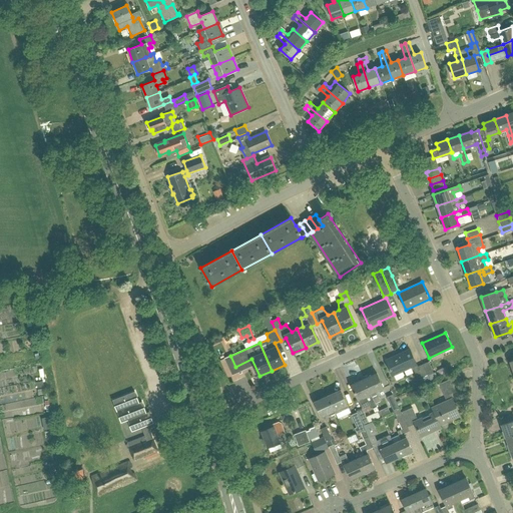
[(428,375),(423,364),(418,367),(410,349),(386,360),(393,376),(413,367),(418,380),(428,375)]
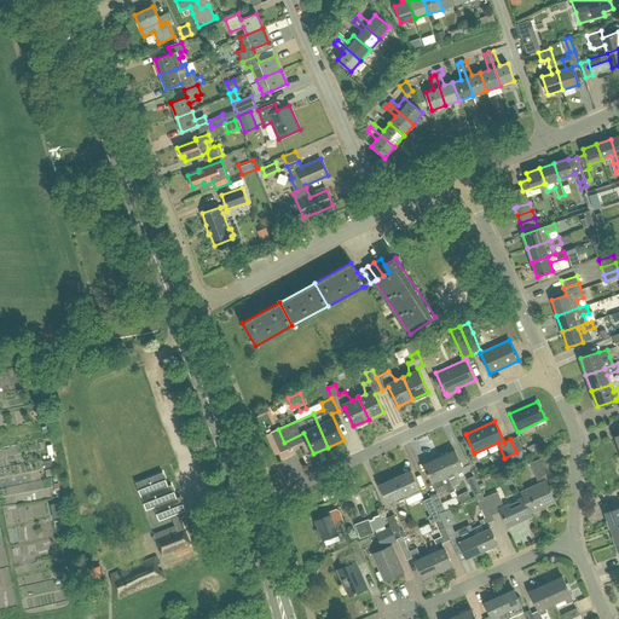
[(510,439),(516,452),(524,450),(516,437),(510,439)]
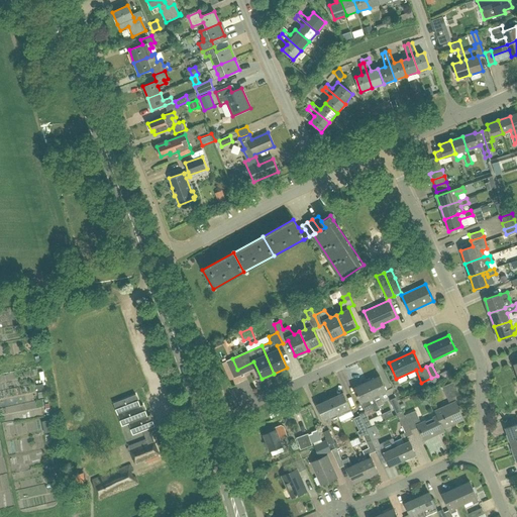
[(367,383),(375,400),(381,397),(379,395),(387,391),(380,377),(367,383)]
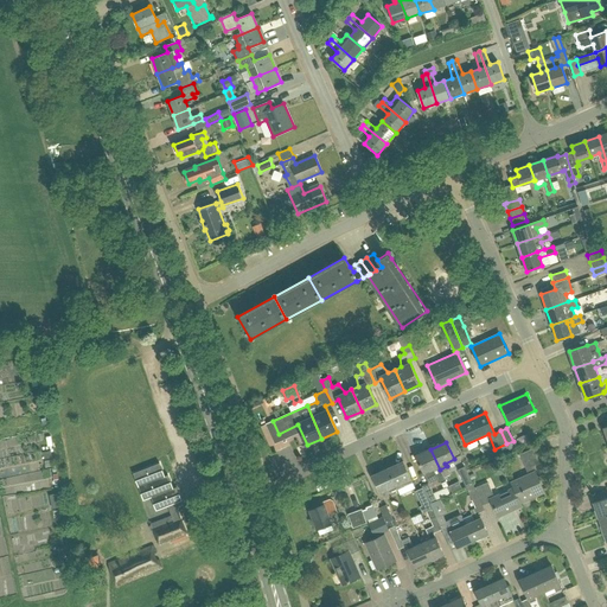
[(430,449),(416,455),(428,483),(438,479),(439,483),(445,480),(440,470),(430,449)]
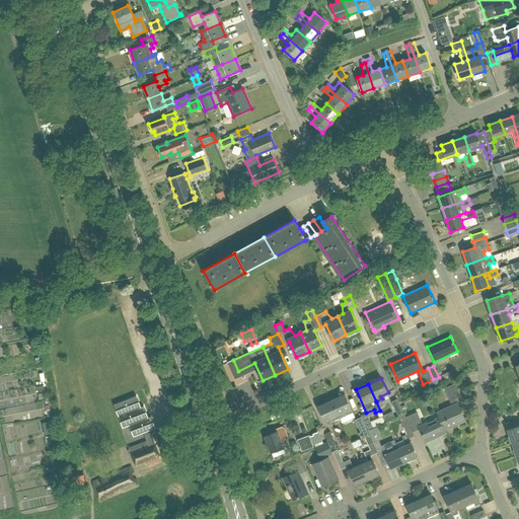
[(437,413),(440,418),(445,429),(465,420),(455,399),(461,396),(456,384),(444,389),(452,406),(437,413)]
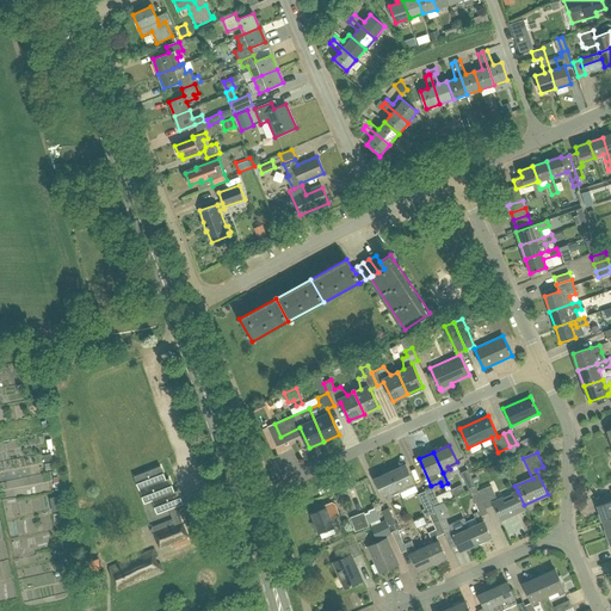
[(399,489),(406,486),(407,488),(415,486),(406,464),(390,471),(399,489)]
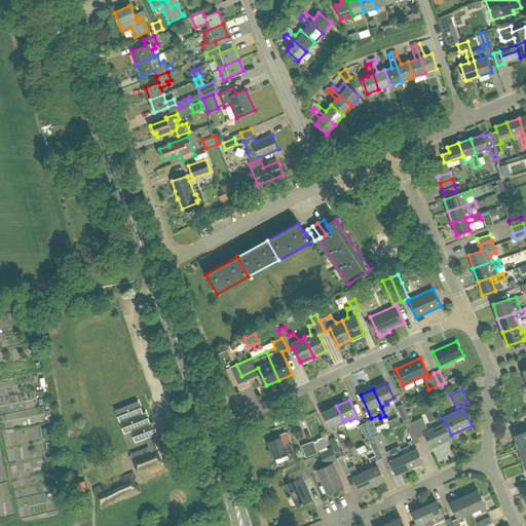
[(161,462),(156,449),(157,449),(152,437),(157,434),(154,425),(153,422),(150,422),(147,415),(146,411),(143,412),(140,405),(138,401),(115,410),(117,413),(116,413),(120,422),(121,425),(124,434),(132,430),(133,434),(132,434),(136,443),(146,439),(149,447),(130,453),(137,472),(148,467),(150,471),(159,467),(158,463),(161,462)]
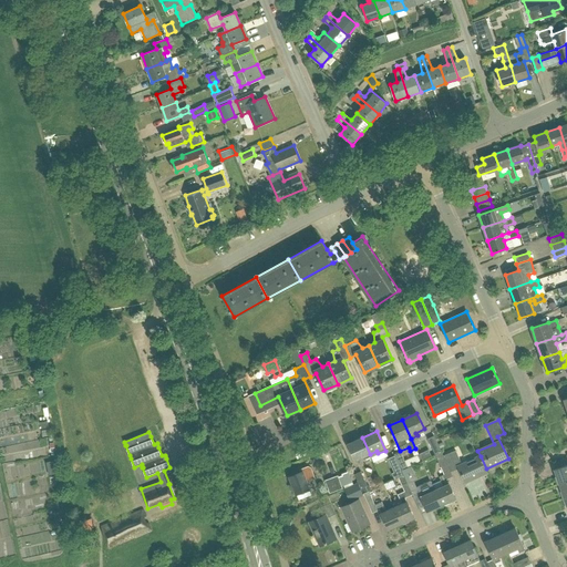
[(435,455),(442,452),(434,435),(428,439),(435,455)]
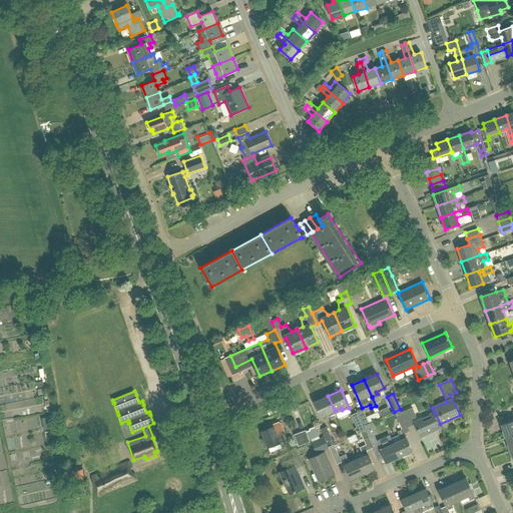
[(336,413),(335,411),(328,396),(315,402),(322,417),(328,414),(329,416),(336,413)]
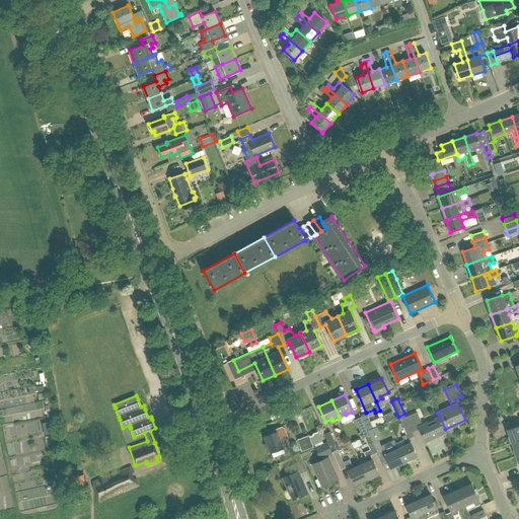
[(361,417),(368,431),(370,430),(370,429),(373,428),(366,413),(360,416),(361,417)]
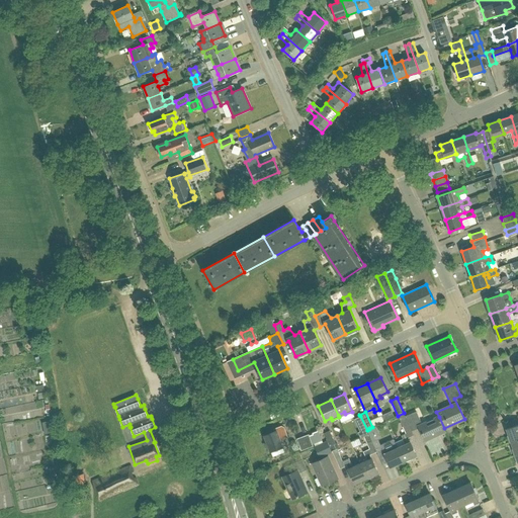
[(444,428),(439,417),(422,425),(417,412),(406,417),(412,431),(419,428),(425,441),(445,431),(444,428)]
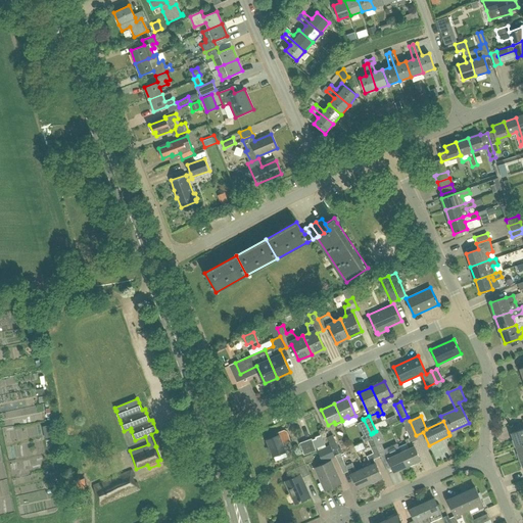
[(398,446),(400,453),(408,466),(420,460),(412,442),(418,439),(416,435),(410,421),(408,418),(401,420),(410,438),(406,440),(407,443),(398,446)]
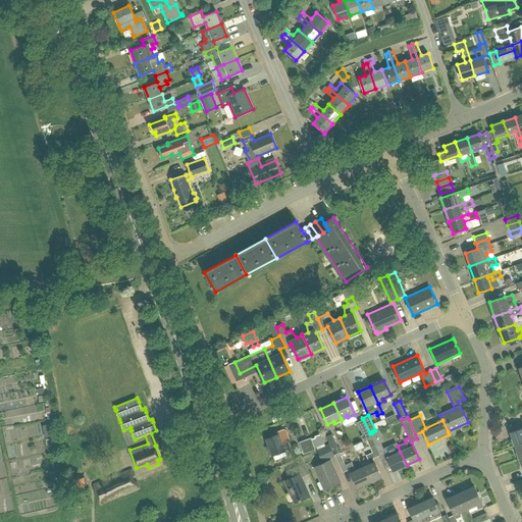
[(367,440),(372,437),(370,433),(363,419),(357,422),(363,434),(361,435),(363,441),(367,439),(367,440)]
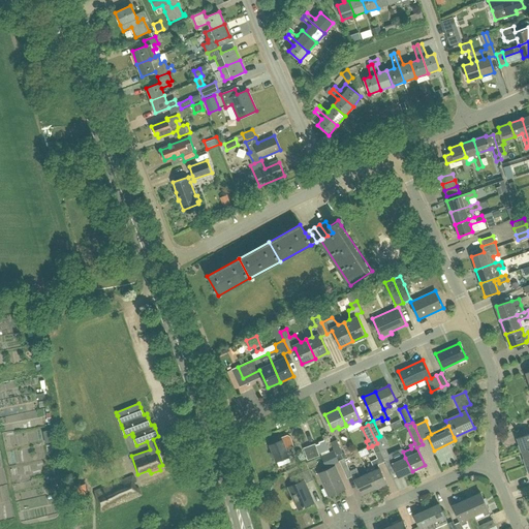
[(528,448),(528,433),(518,438),(522,452),(528,448)]
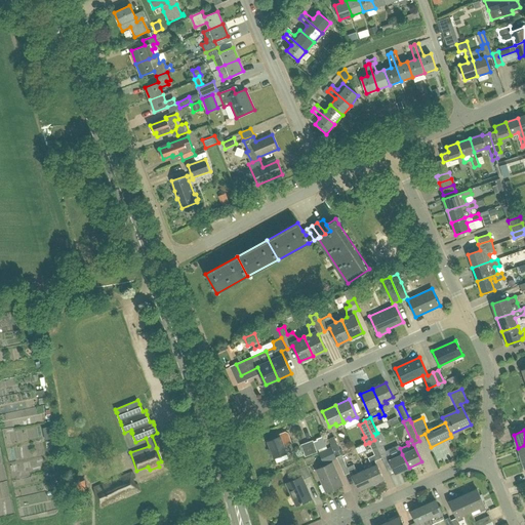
[(274,457),(286,452),(284,446),(291,443),(287,433),(285,432),(277,435),(278,437),(268,441),(274,457)]
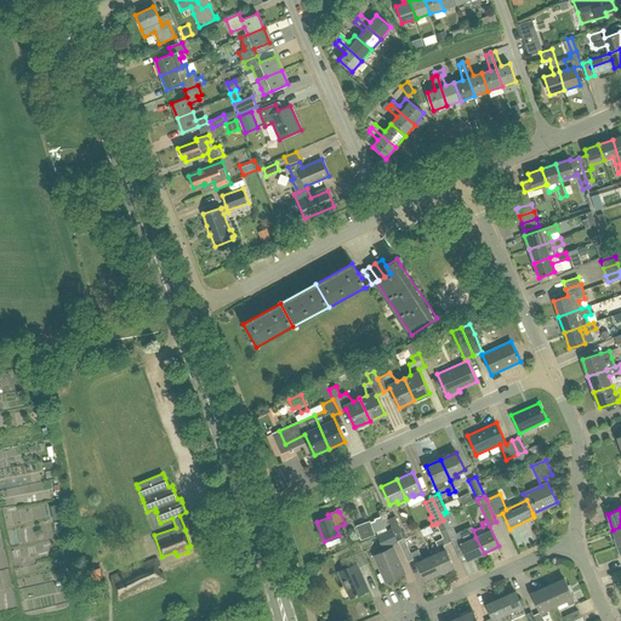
[(443,514),(440,516),(443,520),(453,542),(459,539),(461,543),(468,560),(484,553),(476,537),(473,530),(463,535),(462,531),(456,534),(453,525),(449,528),(443,514)]
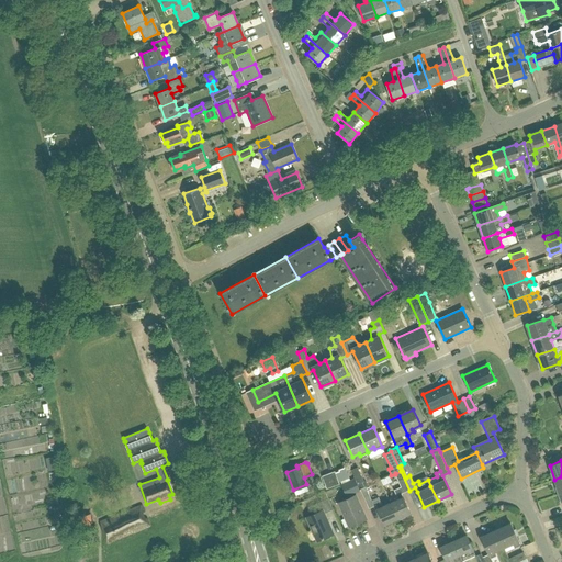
[(358,484),(363,481),(358,467),(351,470),(358,484)]
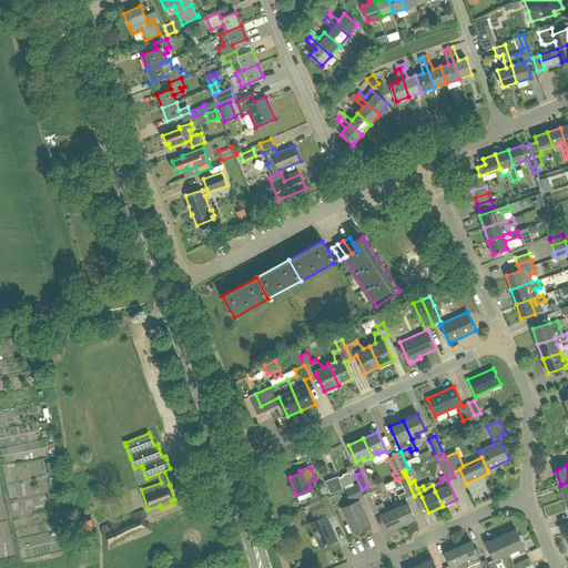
[(343,476),(338,477),(338,476),(325,480),(330,494),(343,489),(342,487),(352,483),(348,473),(342,475),(343,476)]
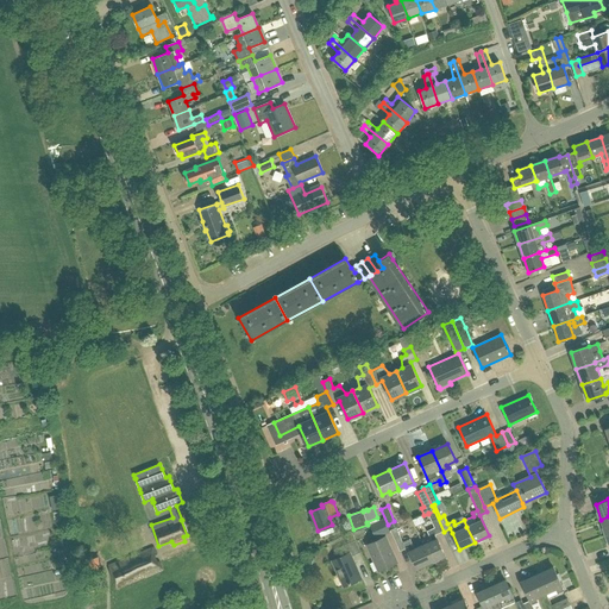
[(424,545),(431,563),(445,556),(437,539),(435,535),(444,532),(434,510),(428,514),(434,528),(427,532),(432,541),(424,545)]
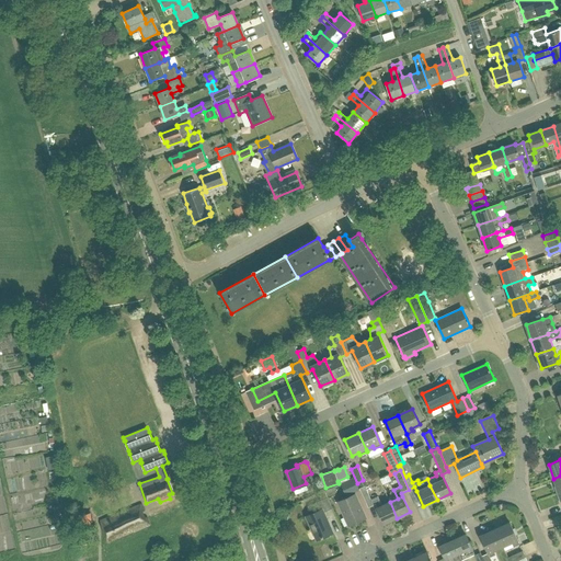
[(354,478),(341,483),(346,496),(359,490),(354,478)]
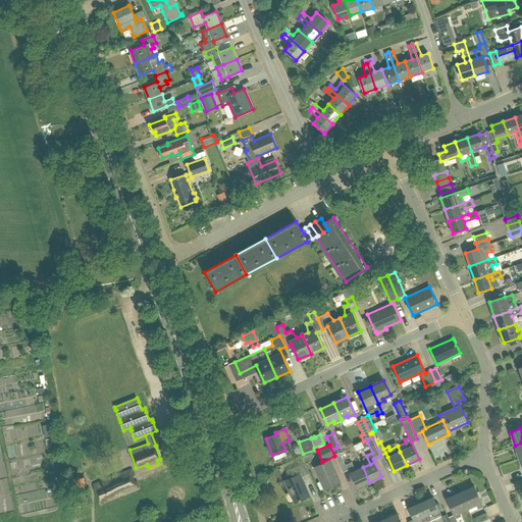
[(369,482),(363,467),(356,470),(352,462),(346,465),(340,453),(334,455),(343,472),(350,469),(358,487),(369,482)]
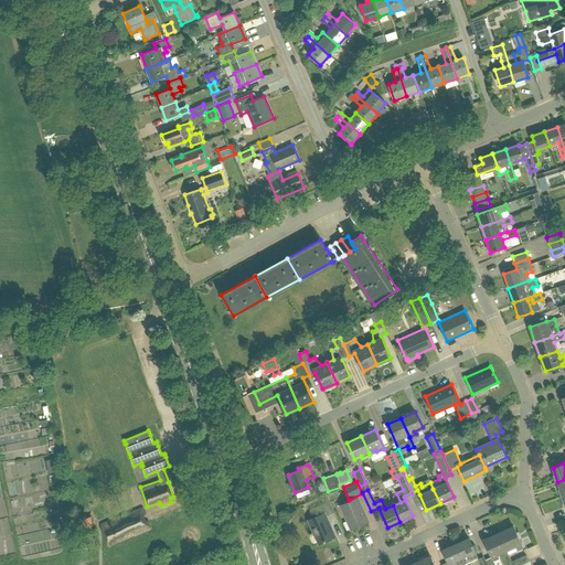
[(318,544),(336,536),(327,515),(334,512),(327,494),(321,497),(323,503),(310,510),(313,518),(308,520),(318,544)]
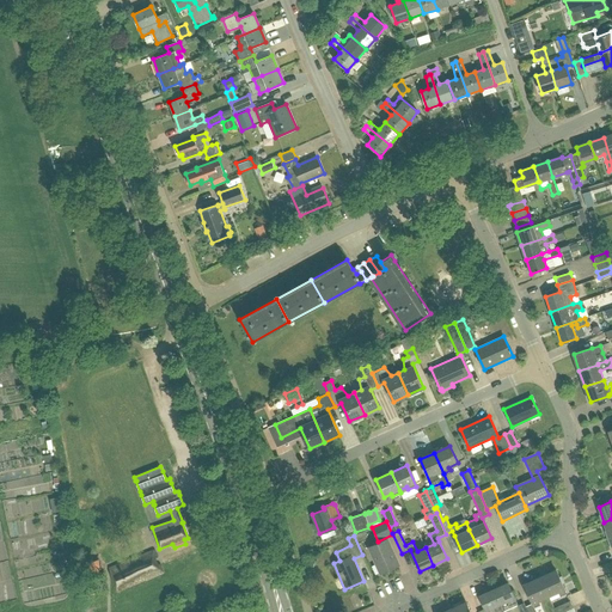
[(380,574),(399,565),(387,539),(368,548),(380,574)]
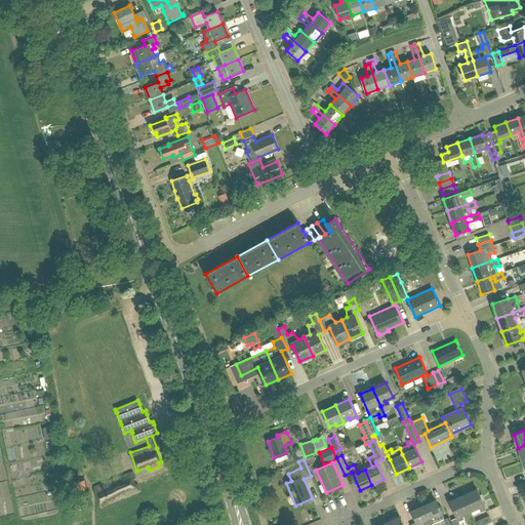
[(13,494),(18,518),(38,514),(37,506),(35,507),(33,500),(38,499),(34,480),(43,478),(42,472),(13,478),(14,483),(25,481),(27,491),(13,494)]
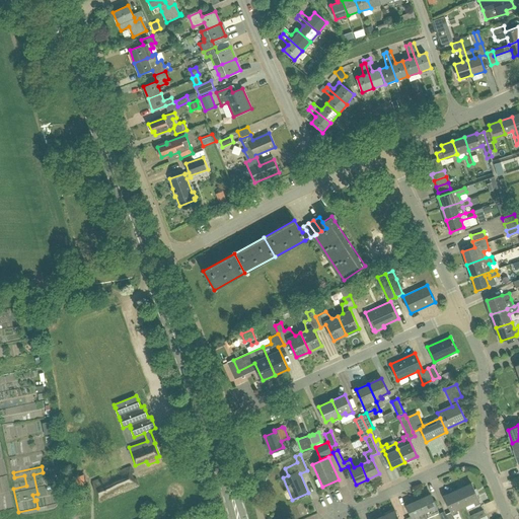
[(134,478),(133,476),(131,472),(133,471),(131,467),(130,466),(130,467),(125,469),(95,483),(94,484),(93,486),(94,487),(100,501),(125,491),(125,492),(138,486),(138,485),(136,479),(135,478),(134,478)]
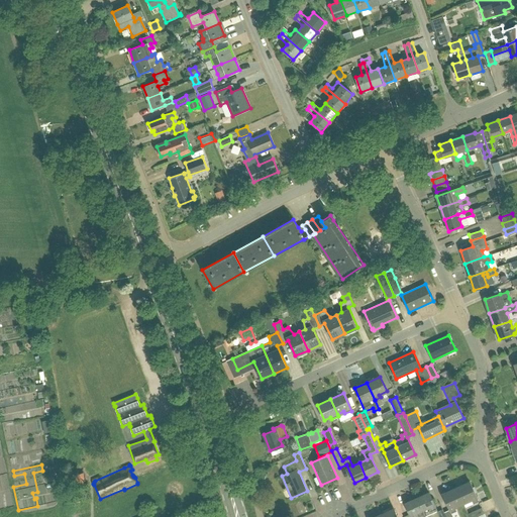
[(456,489),(463,504),(472,500),(474,504),(479,502),(470,482),(456,489)]
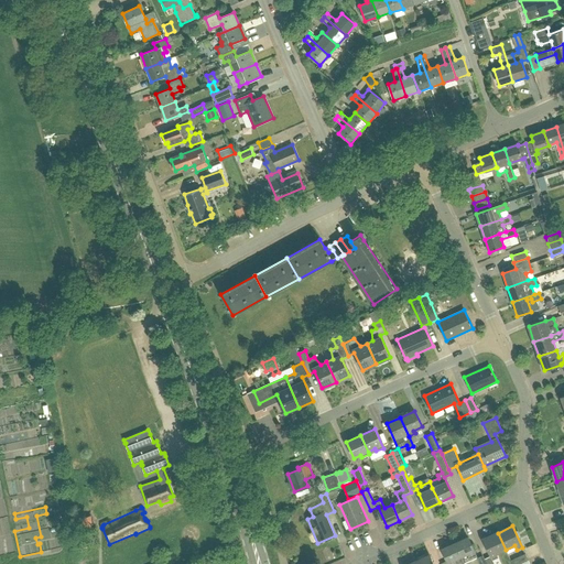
[(498,533),(484,539),(491,555),(485,560),(486,563),(495,563),(494,561),(499,557),(497,554),(506,550),(498,533)]
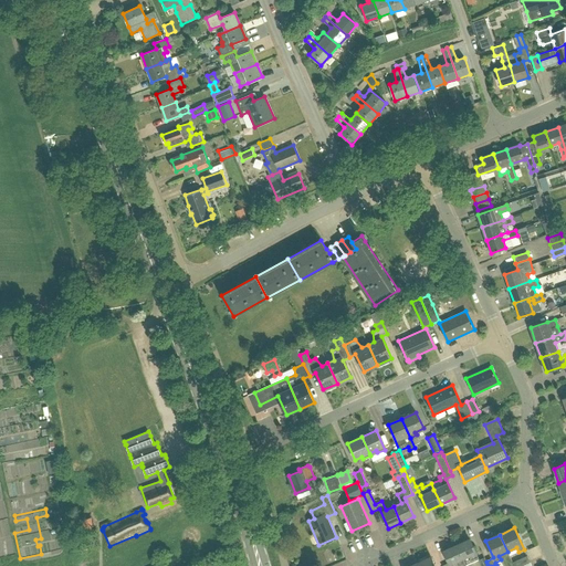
[(457,545),(465,565),(479,558),(475,553),(470,540),(457,545)]
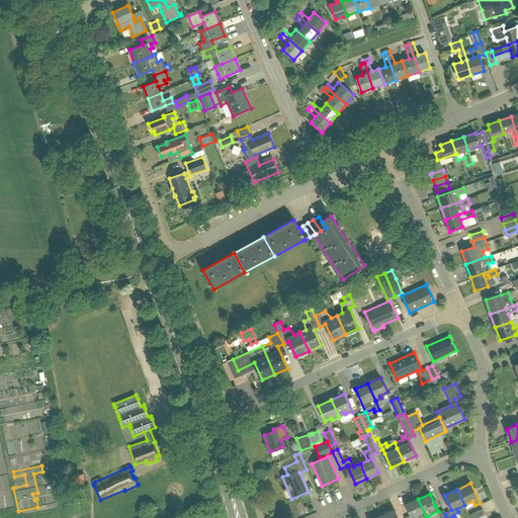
[(417,517),(419,517),(423,517),(426,517),(418,499),(406,505),(412,517),(408,517),(417,517)]
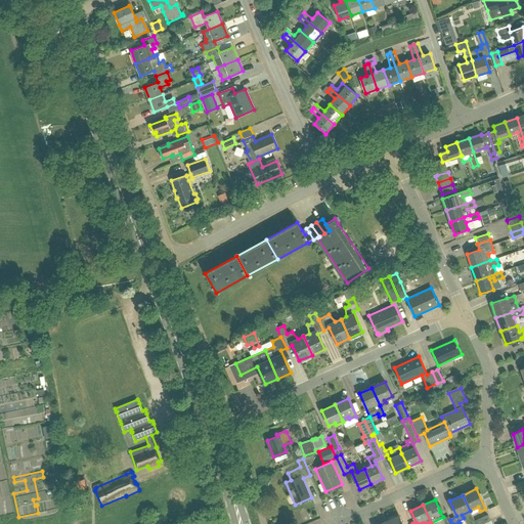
[(475,523),(483,523),(491,521),(488,515),(474,521),(475,523)]
